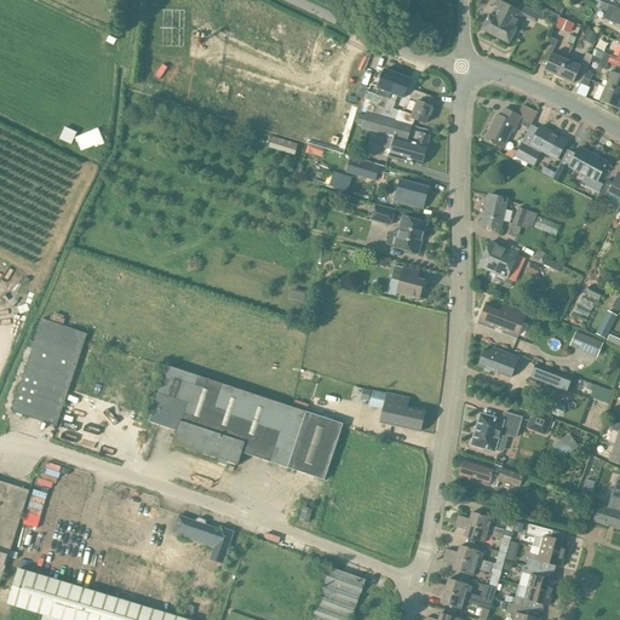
[(556,24),(560,17),(560,16),(539,5),(537,11),(523,4),(518,11),(498,0),(482,30),(509,44),(523,16),(537,23),(541,15),(556,24)]
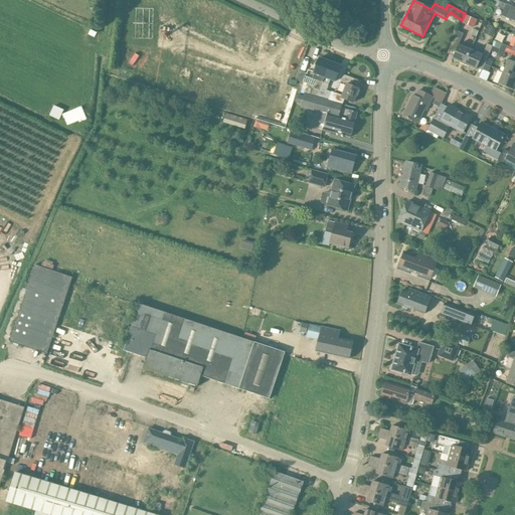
[(514,14),(514,7),(506,4),(505,4),(496,0),(494,5),(503,9),(514,14)]
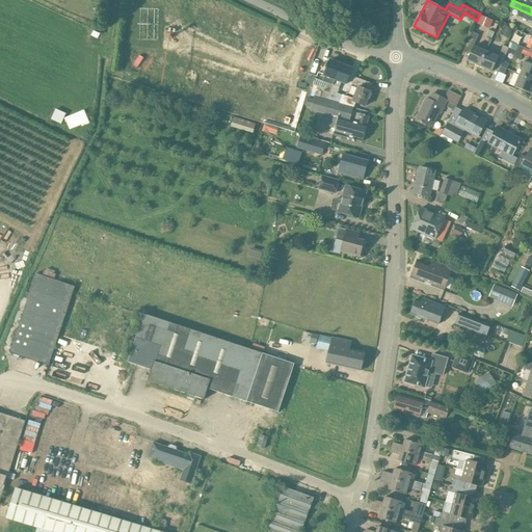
[(138,8),(137,25),(159,25),(159,9),(138,8)]
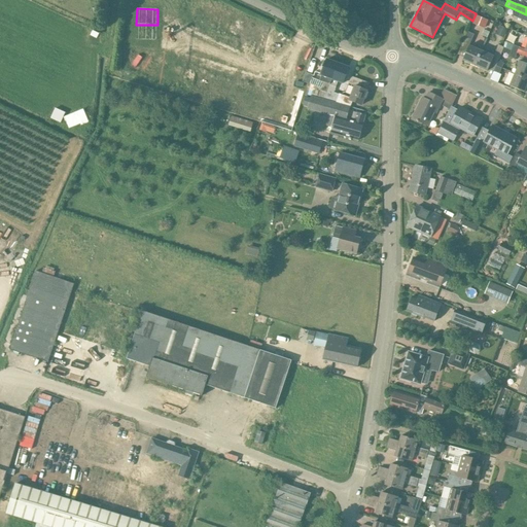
[(512,16),(526,22),(526,14),(515,9),(512,16)]
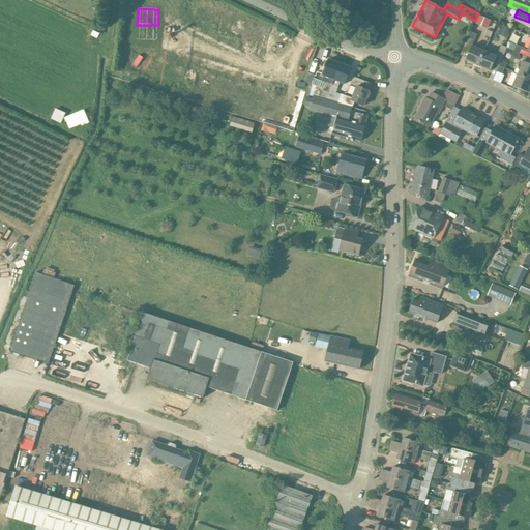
[(478,15),(475,23),(487,28),(491,20),(478,15)]
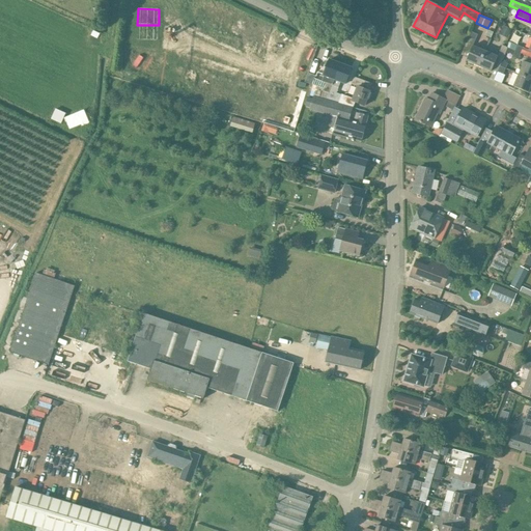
[(137,25),(137,40),(158,40),(159,25),(137,25)]
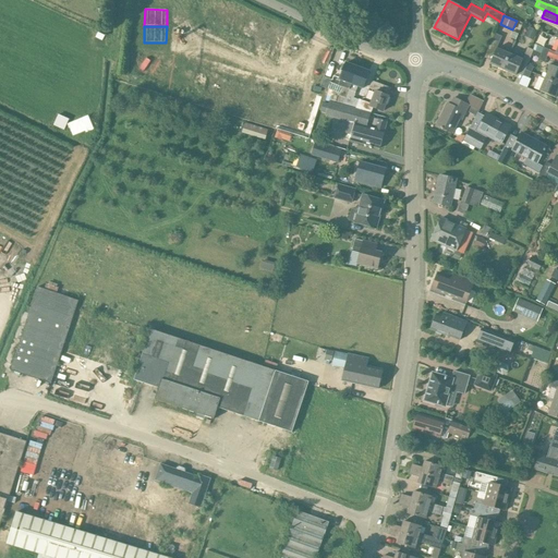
[(537,29),(529,26),(524,35),(533,39),(537,29)]
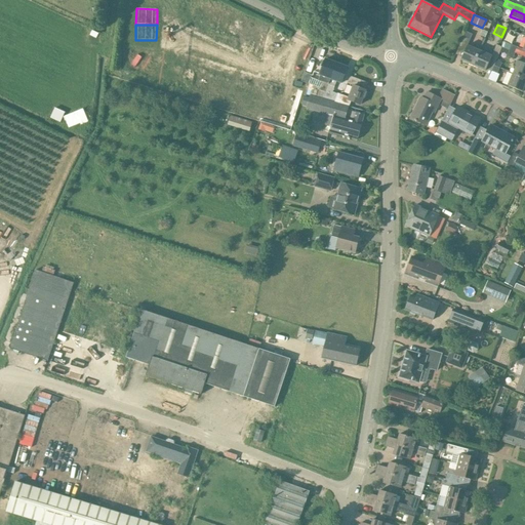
[(460,43),(468,46),(473,34),(468,32),(467,32),(465,37),(463,37),(460,43)]
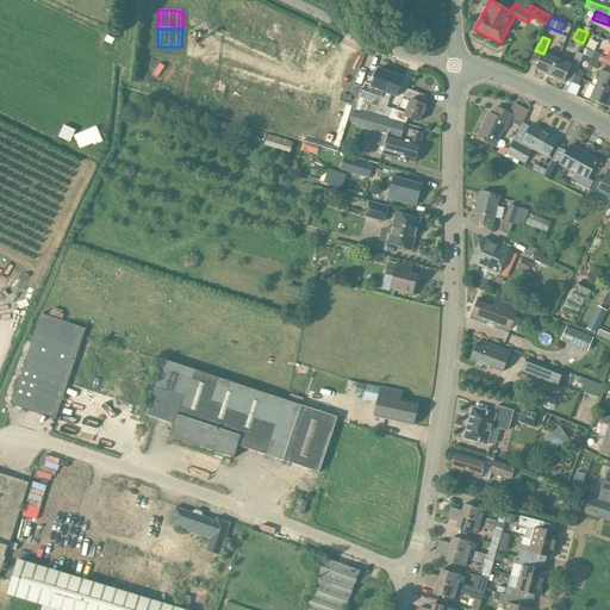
[(536,70),(551,76),(558,60),(543,54),(537,67),(536,70)]
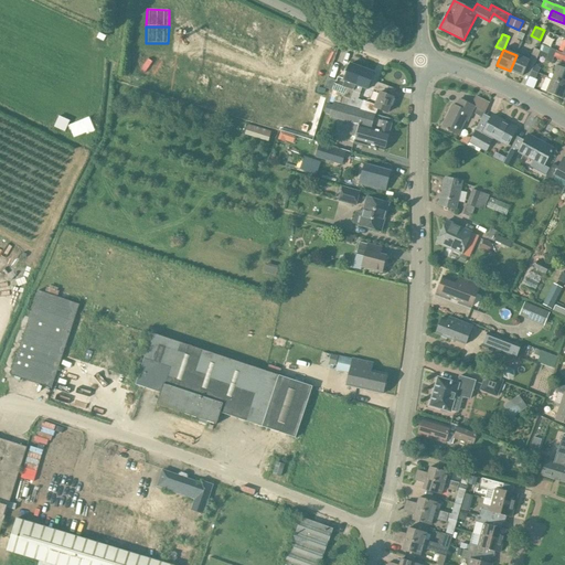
[(548,54),(541,51),(537,57),(541,59),(544,59),(546,60),(545,61),(552,63),(554,57),(548,54)]
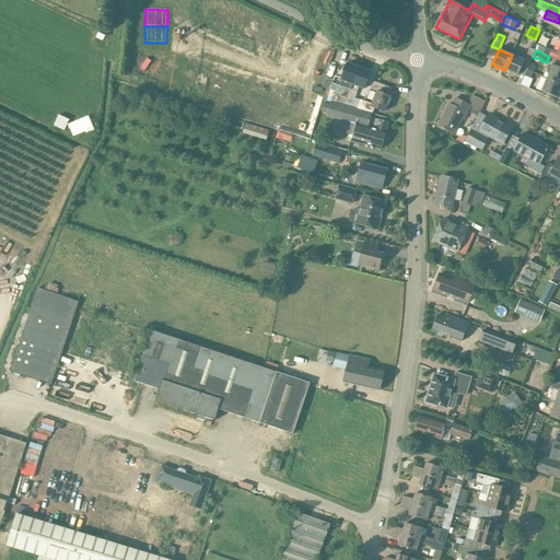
[(512,55),(505,70),(518,76),(525,60),(512,55)]
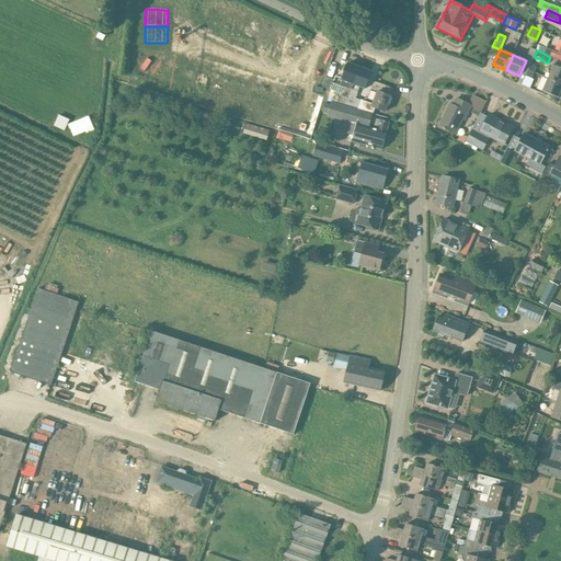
[(323,99),(331,101),(347,105),(359,68),(347,64),(347,65),(345,65),(343,70),(344,72),(342,80),(340,87),(344,88),(342,94),(330,89),(328,88),(323,99)]
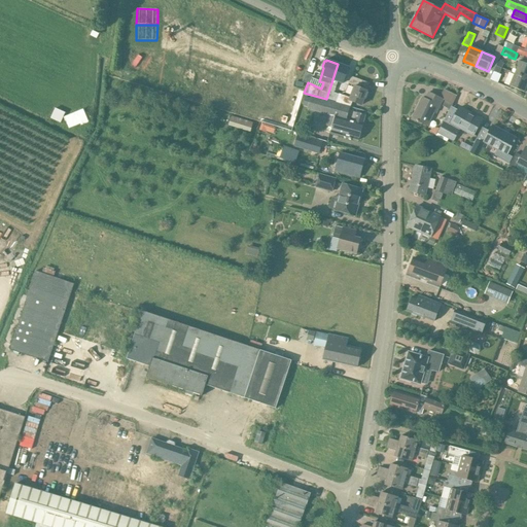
[(515,74),(526,78),(526,64),(520,62),(515,74)]
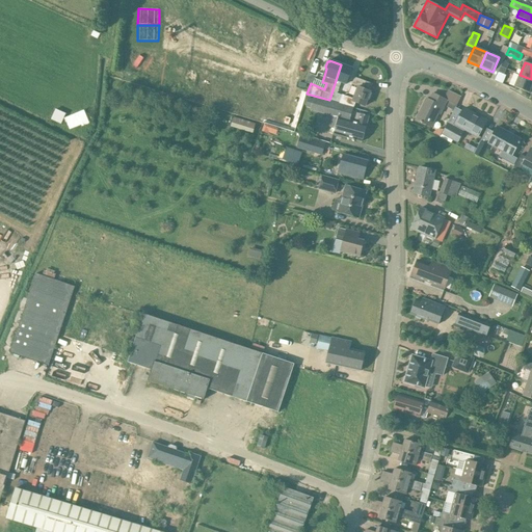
[(341,64),(329,100),(341,104),(344,96),(342,95),(338,94),(342,82),(347,84),(352,69),(341,64)]
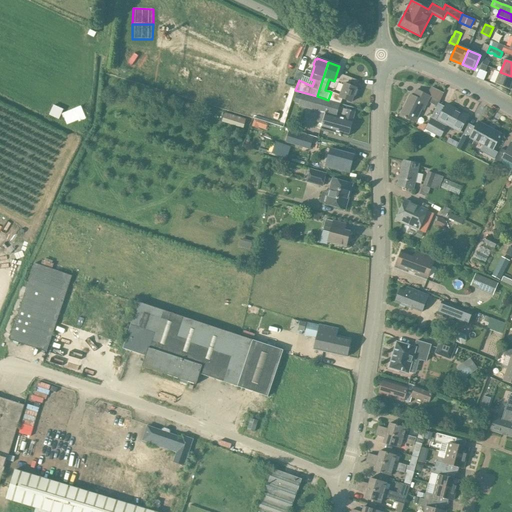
[(509,90),(511,83),(511,76),(500,72),(495,84),(509,90)]
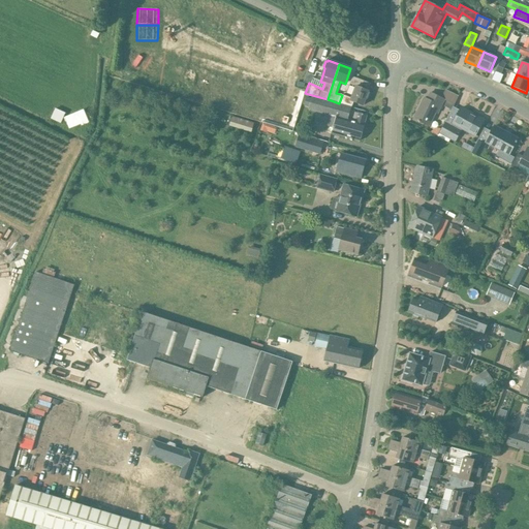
[(342,95),(339,103),(351,106),(352,102),(363,105),(371,84),(353,76),(350,85),(356,87),(352,98),(342,95)]
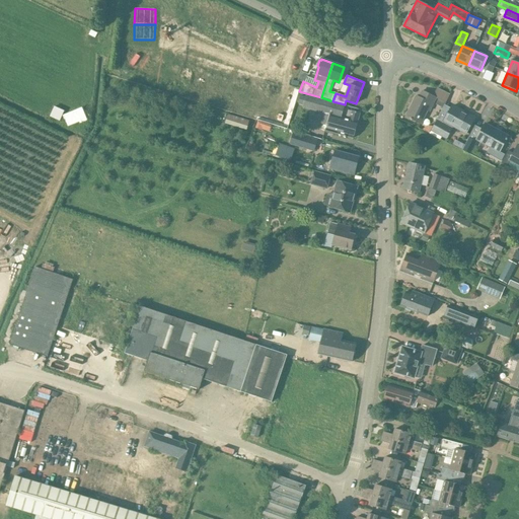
[(422,90),(418,97),(416,96),(406,117),(421,124),(427,110),(430,113),(437,97),(422,90)]
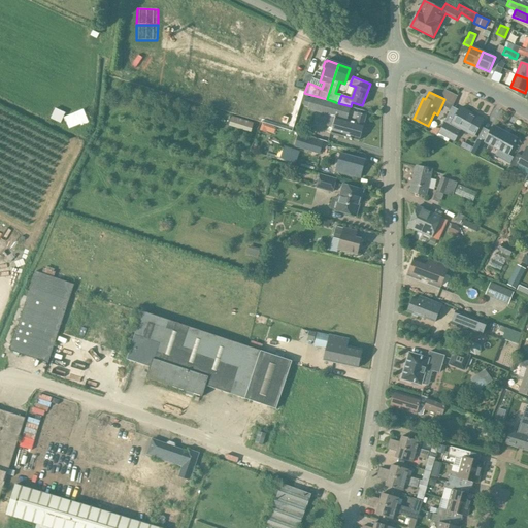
[(347,120),(351,106),(338,103),(327,99),(311,95),(310,99),(306,98),(304,104),(309,106),(308,109),(330,116),(327,126),(333,128),(332,133),(359,140),(366,117),(354,112),(352,119),(356,120),(356,122),(347,120)]
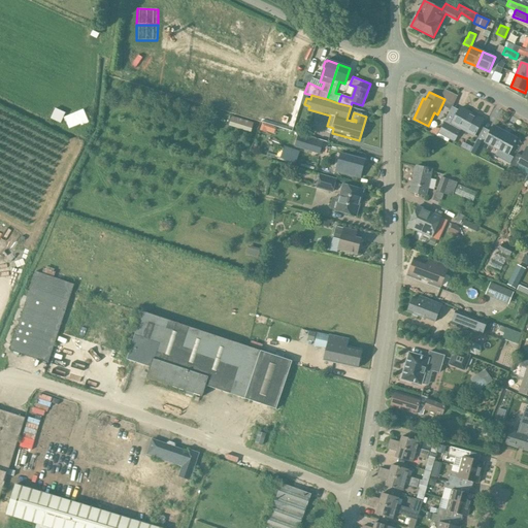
[(483,121),(460,108),(452,125),(444,121),(436,136),(448,142),(450,139),(455,142),(462,129),(474,136),(483,121)]
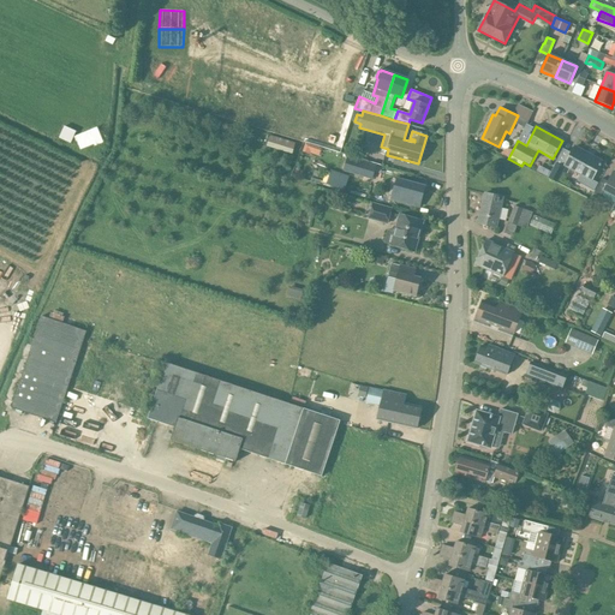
[(96,127),(75,137),(76,139),(77,139),(81,148),(82,147),(83,148),(94,144),(94,147),(103,143),(101,136),(100,136),(99,131),(97,131),(96,127)]
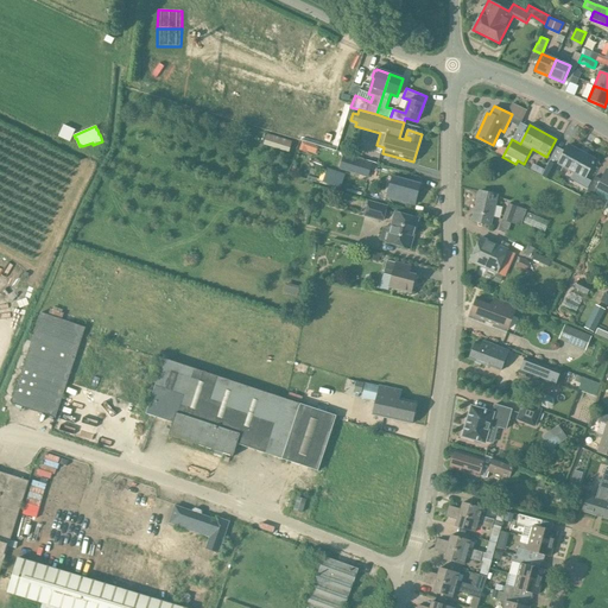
[(267,135),(265,146),(292,151),(293,140),(267,135)]
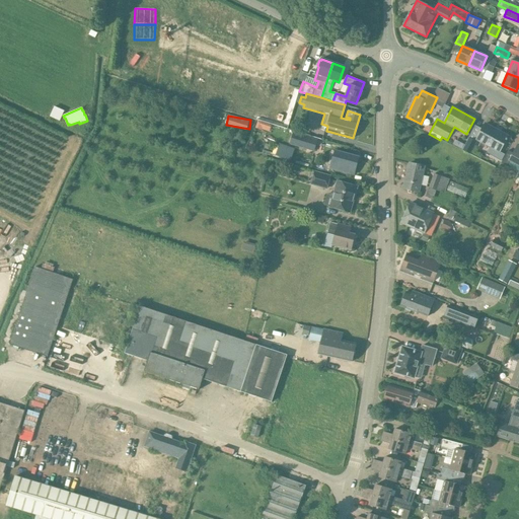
[(486,124),(476,140),(490,147),(487,153),(502,161),(506,154),(500,151),(508,136),(486,124)]
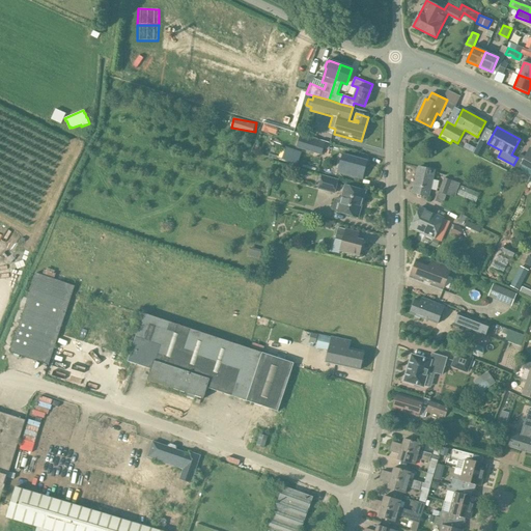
[(297,148),(322,156),(325,144),(300,137),(297,148)]
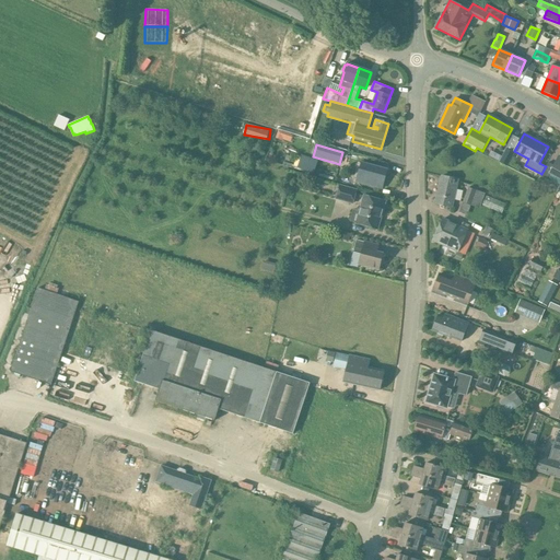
[(491,149),(488,155),(499,161),(501,154),(491,149)]
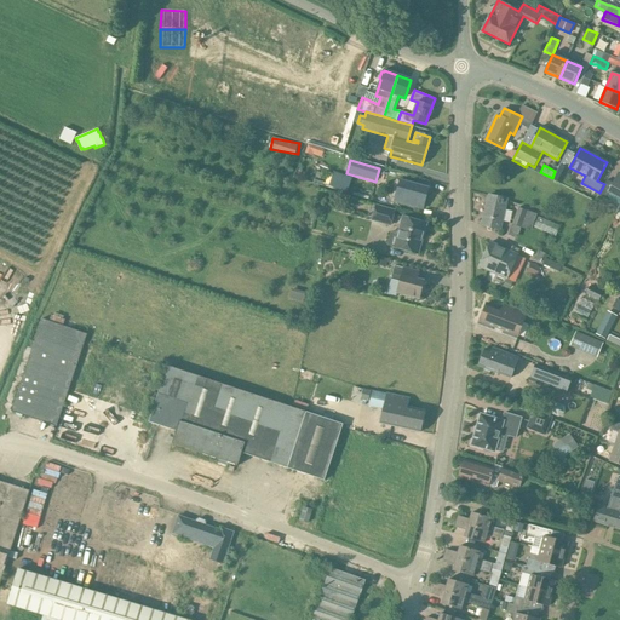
[(570,170),(561,165),(552,179),(562,184),(570,170)]
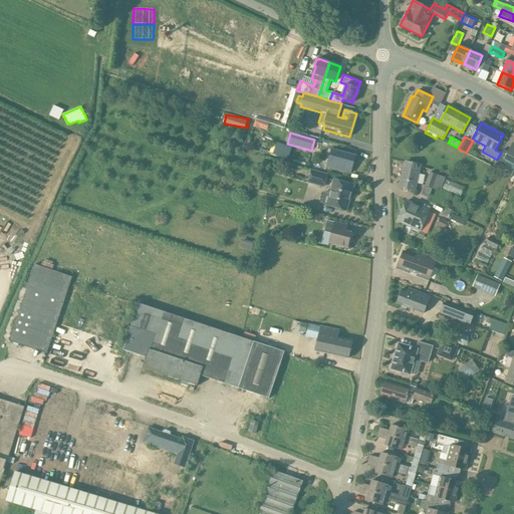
[(273,153),(288,158),(291,149),(276,144),(273,153)]
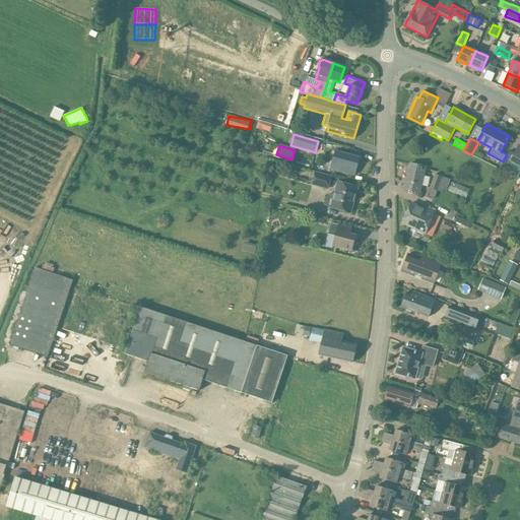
[(511,161),(519,166),(519,145),(515,153),(509,150),(507,154),(503,161),(502,164),(508,167),(511,161)]
